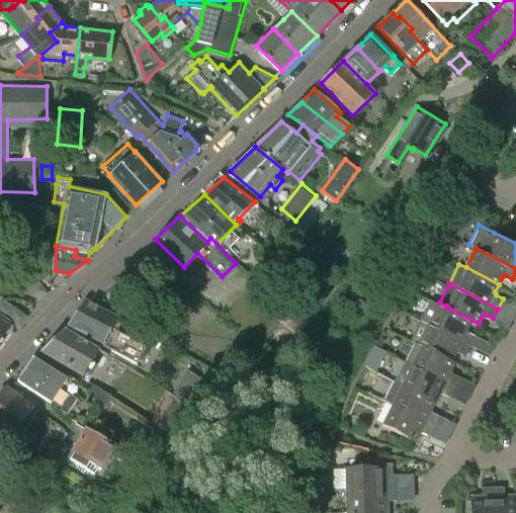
[(0,345),(11,330),(7,327),(7,323),(9,319),(0,312),(0,297),(2,295),(0,294),(0,345)]
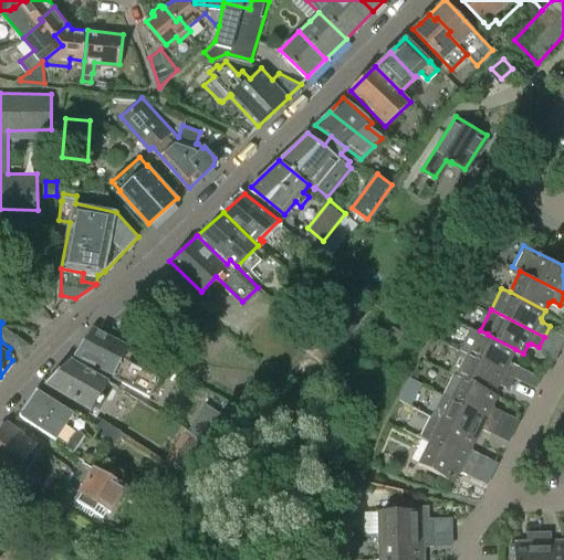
[(396,321),(392,328),(401,336),(407,329),(396,321)]
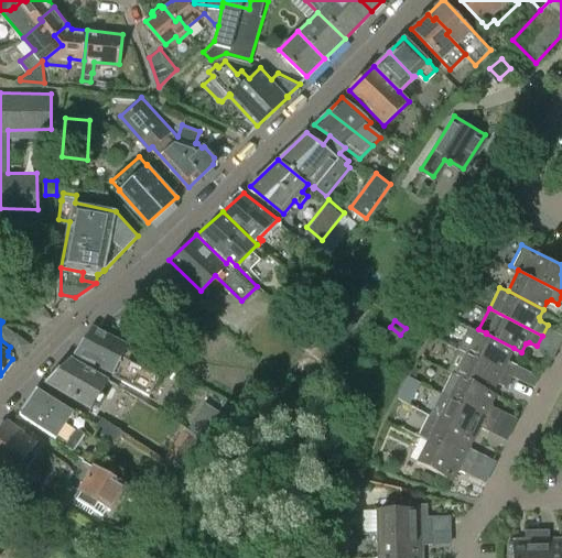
[(161,373),(123,354),(130,342),(96,325),(77,353),(150,393),(161,373)]
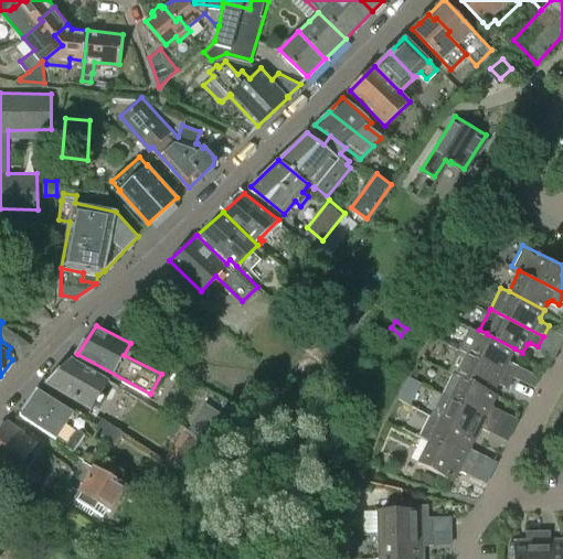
[(479,330),(468,352),(513,375),(519,364),(512,359),(511,356),(514,348),(487,334),(487,333),(479,330)]
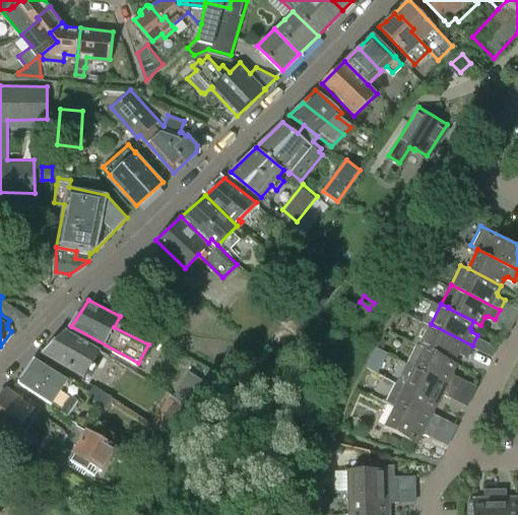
[(424,320),(413,340),(417,342),(425,346),(425,345),(454,360),(457,352),(461,351),(468,355),(472,345),(431,324),(424,320)]
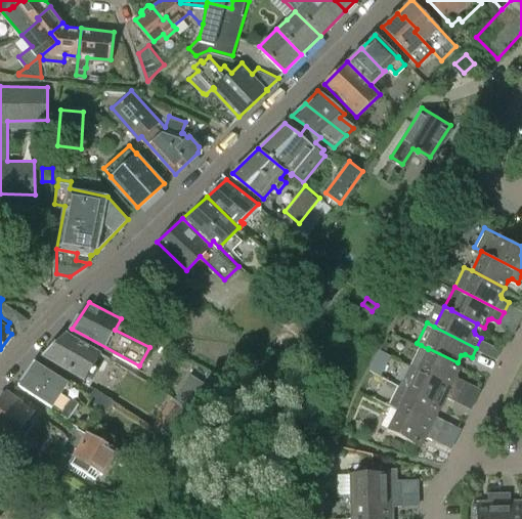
[(42,353),(94,385),(95,384),(90,381),(107,354),(67,331),(42,353)]
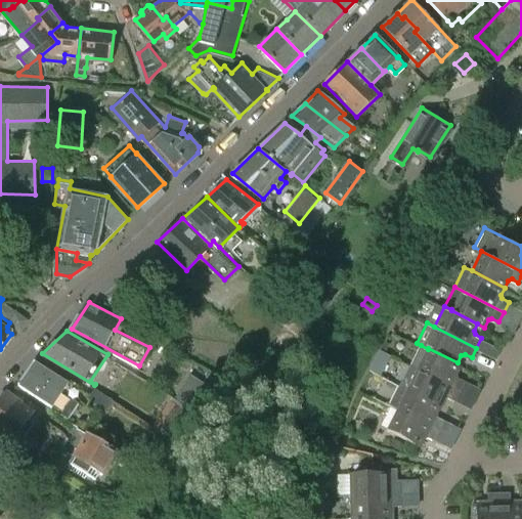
[(421,345),(411,364),(419,368),(461,389),(466,379),(459,376),(458,372),(462,364),(458,362),(428,348),(428,349),(421,345)]
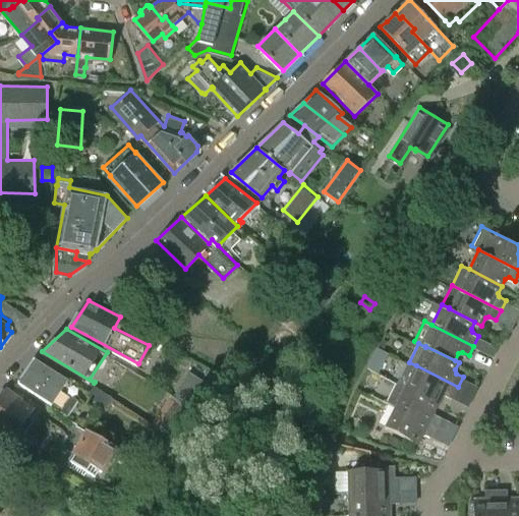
[(18,382),(68,413),(78,397),(68,391),(75,381),(69,378),(68,380),(35,357),(18,382)]
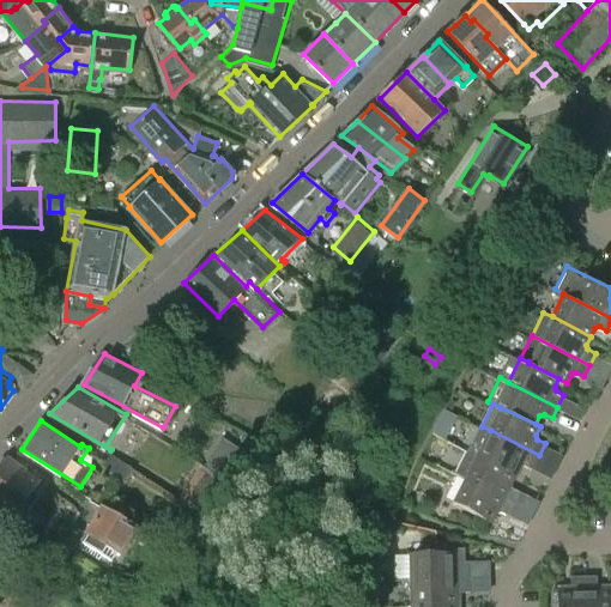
[(490,430),(478,454),(516,473),(521,465),(525,462),(533,467),(539,455),(490,430)]
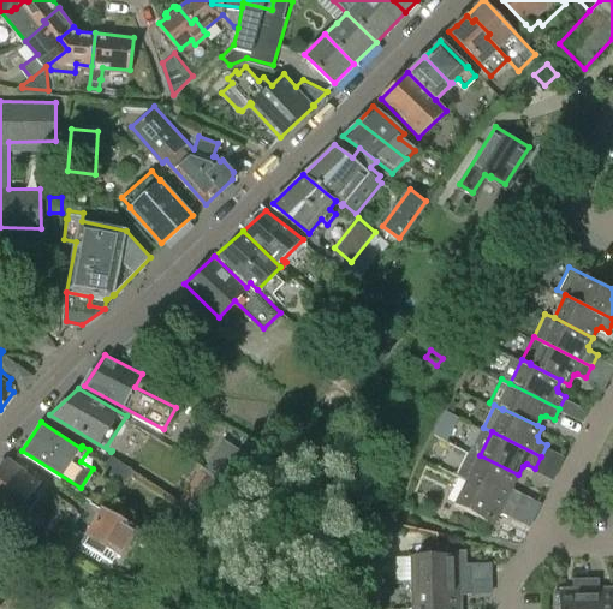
[(227,473),(239,455),(220,443),(209,463),(227,473)]
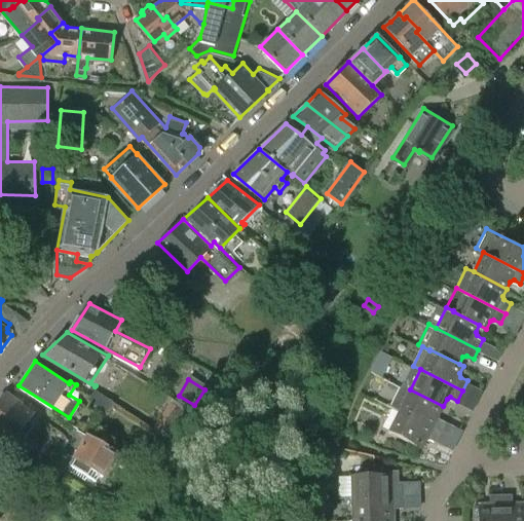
[(402,384),(391,405),(400,409),(442,431),(447,420),(441,416),(440,413),(443,406),(410,389),(402,384)]
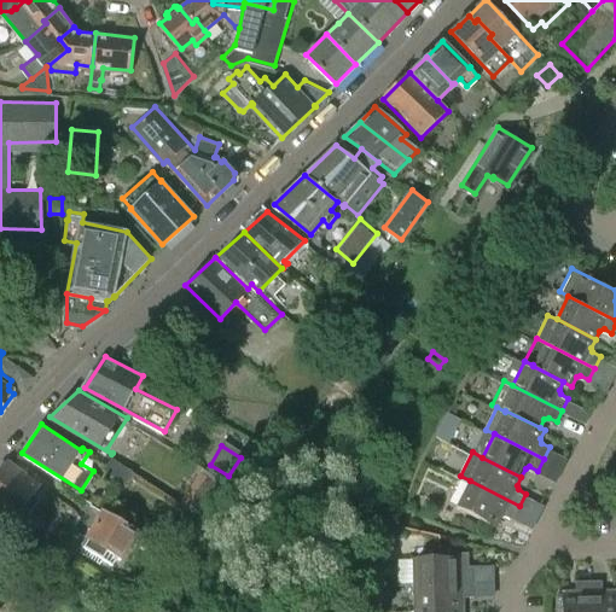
[(137,470),(111,454),(104,466),(128,482),(137,470)]
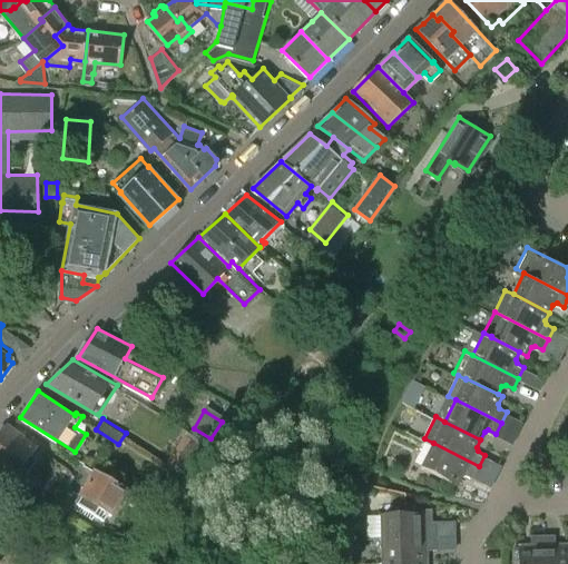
[(36,464),(42,455),(40,454),(43,451),(37,446),(38,445),(8,424),(0,434),(0,472),(10,480),(7,484),(23,491),(29,490),(35,482),(33,476),(28,472),(33,463),(36,464)]
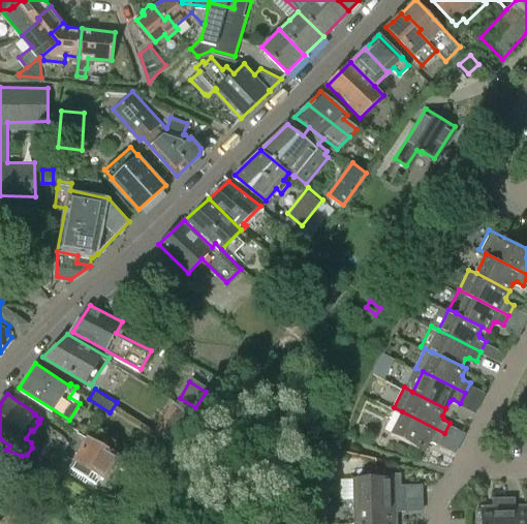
[(177,399),(156,427),(176,442),(197,413),(177,399)]
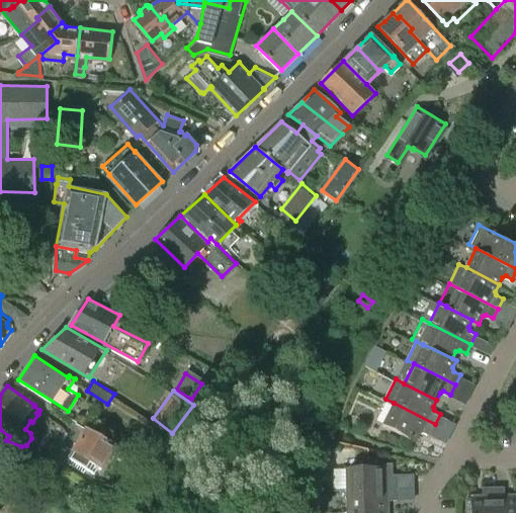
[(435,424),(394,403),(383,423),(416,439),(420,432),(424,430),(431,433),(435,424)]
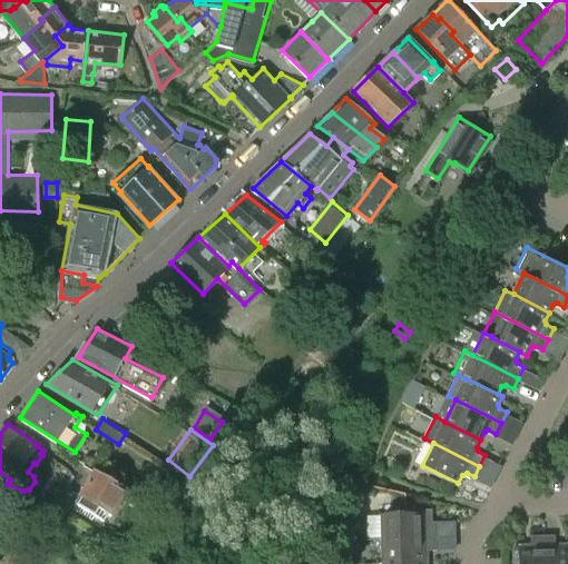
[(79,459),(67,484),(82,493),(75,505),(94,516),(96,512),(106,518),(109,512),(113,513),(127,488),(79,459)]
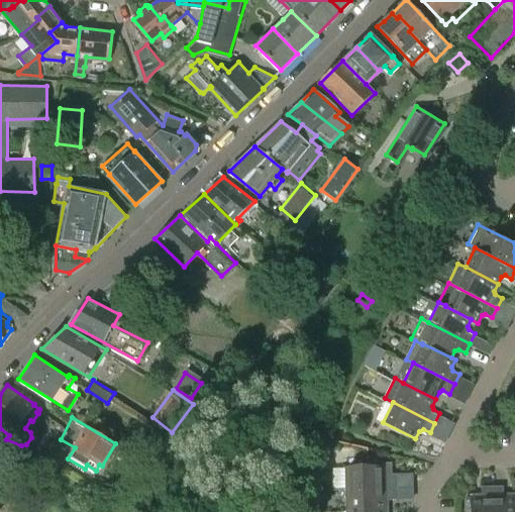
[(401,435),(391,430),(387,437),(397,442),(401,435)]
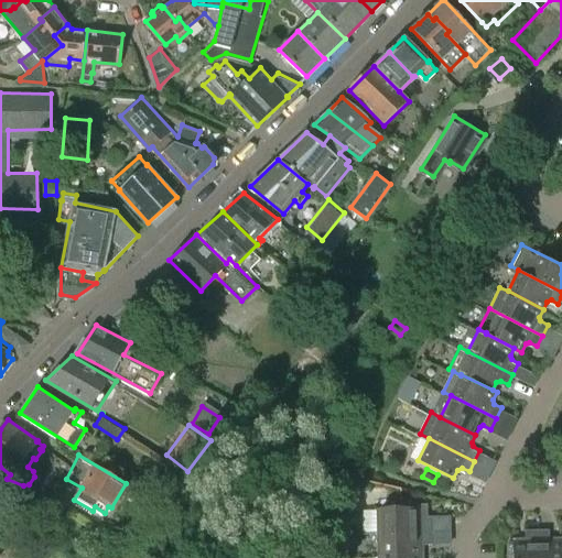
[(359,470),(353,485),(359,489),(366,487),(371,482),(374,476),(359,470)]
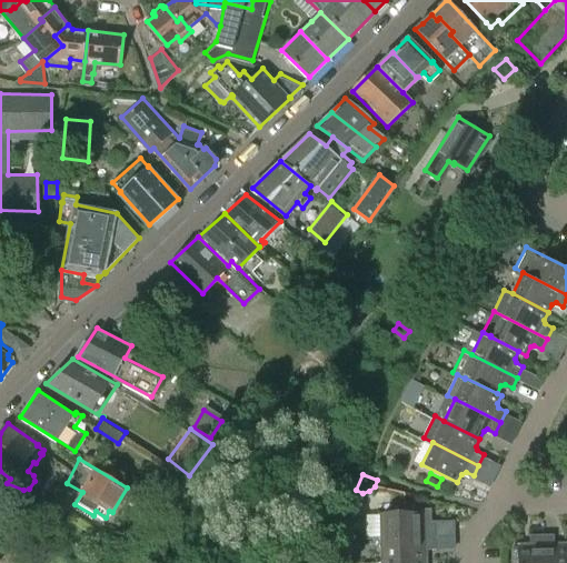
[(380,511),(380,535),(436,534),(436,522),(428,522),(425,519),(425,510),(411,510),(411,505),(398,505),(398,510),(380,511)]
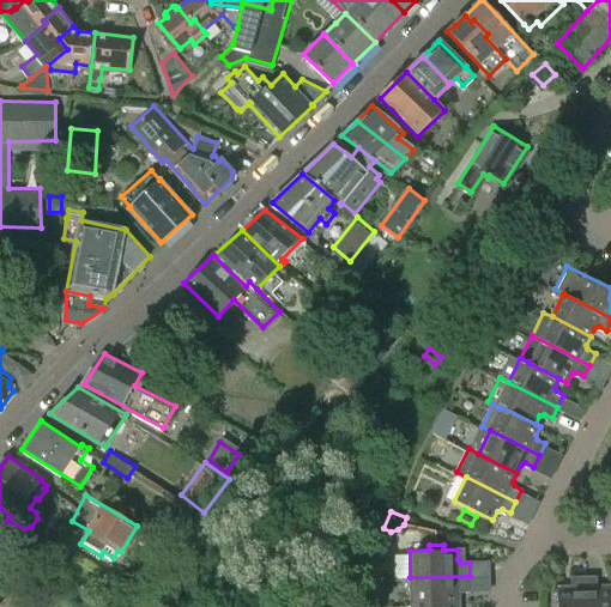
[(585,606),(585,574),(572,574),(572,582),(568,586),(558,586),(558,606),(585,606)]
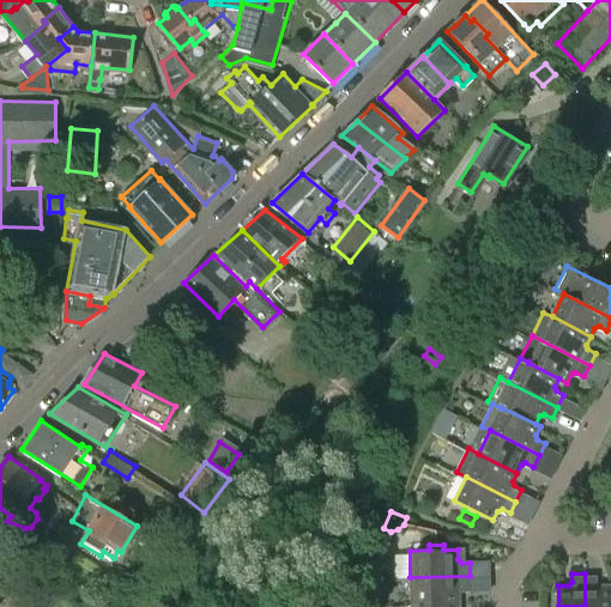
[(598,574),(585,574),(585,606),(610,606),(610,586),(602,586),(598,582),(598,574)]
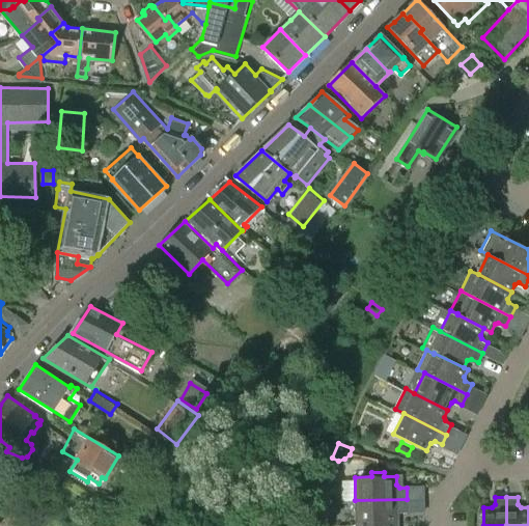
[(355,500),(356,522),(397,522),(397,514),(399,510),(408,510),(407,499),(355,500)]
